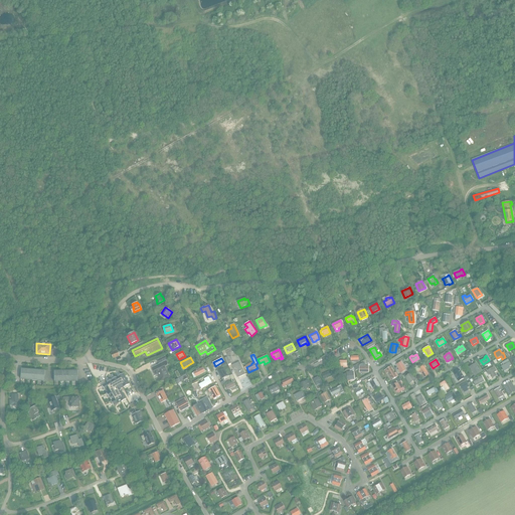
[(245,374),(241,366),(239,361),(232,365),(238,377),(245,374)]
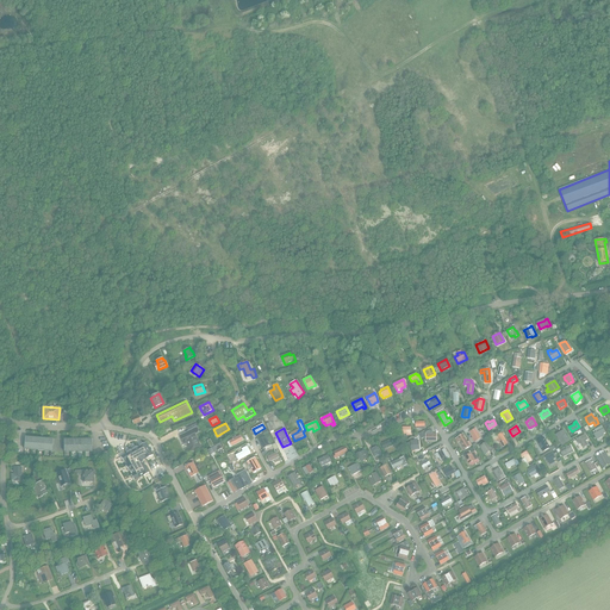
[(197,439),(195,434),(193,429),(188,431),(188,433),(186,434),(186,433),(180,435),(185,444),(188,442),(188,443),(191,447),(188,448),(191,452),(200,447),(197,439)]
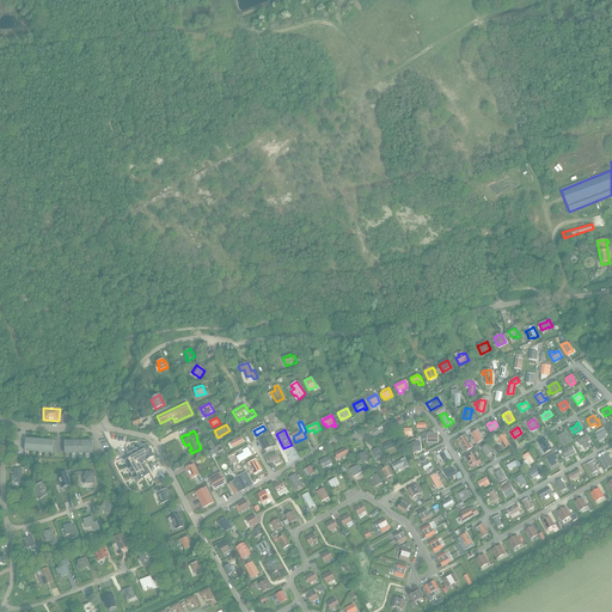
[(569,438),(564,432),(558,436),(563,445),(567,442),(565,440),(569,438)]
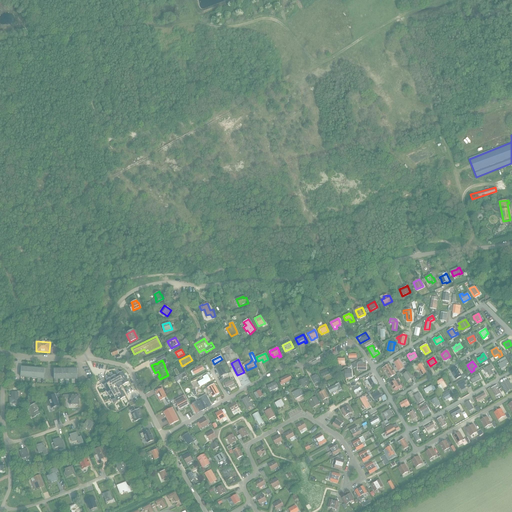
[(501,369),(502,370),(506,368),(505,367),(507,366),(504,361),(498,364),(501,369)]
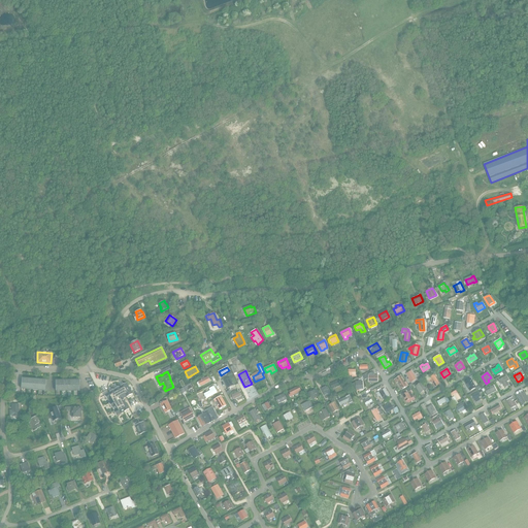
[(431,381),(435,387),(439,385),(434,374),(429,377),(429,378),(427,380),(428,382),(431,381)]
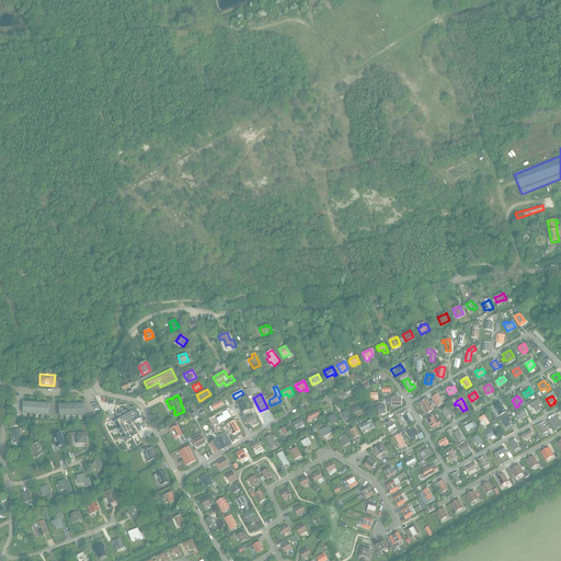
[(536,401),(531,403),(536,412),(540,409),(538,405),(541,404),(538,399),(535,401),(536,401)]
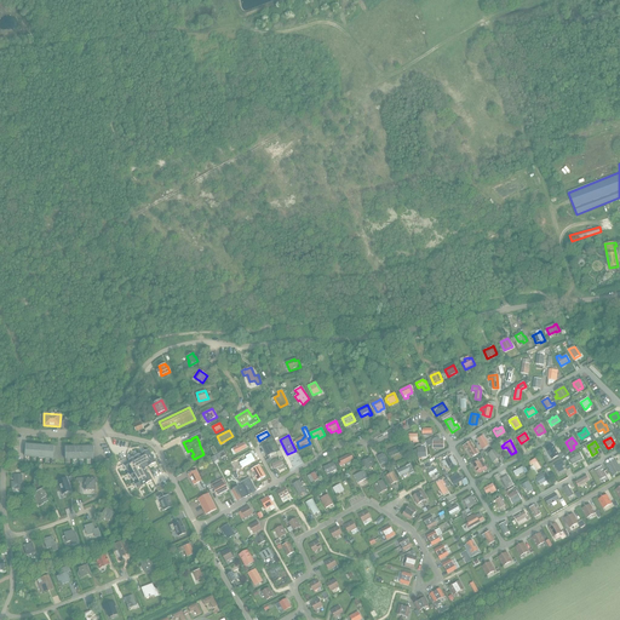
[(465,445),(472,457),(477,454),(470,442),(465,445)]
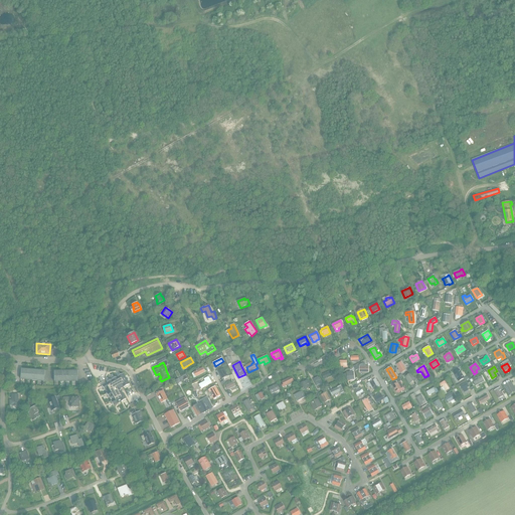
[(194,372),(196,376),(204,371),(202,368),(194,372)]
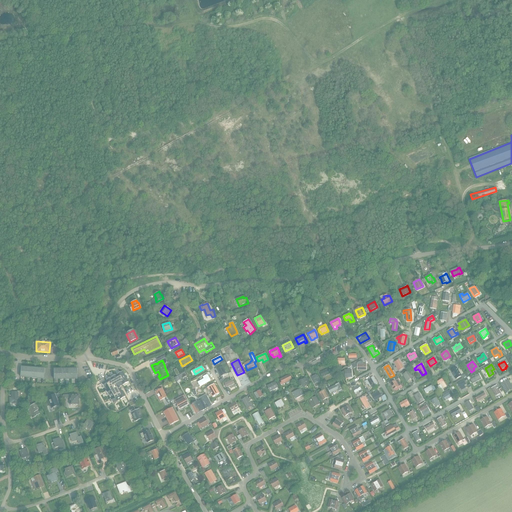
[(222,366),(217,369),(221,376),(226,374),(223,367),(222,366)]
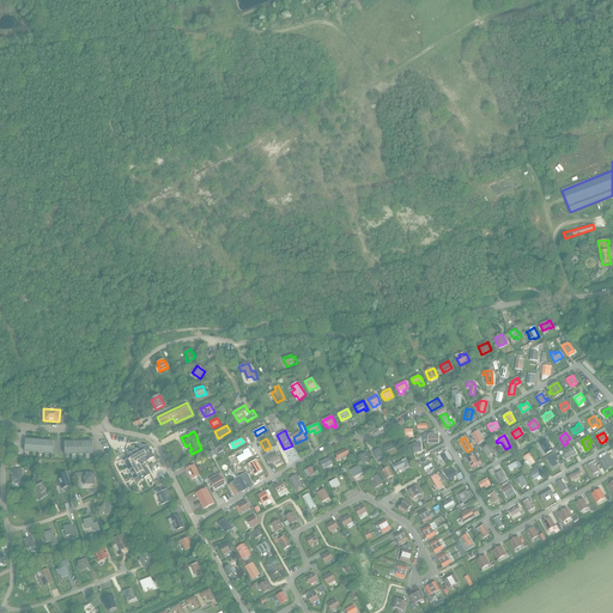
[(399,445),(396,439),(383,445),(386,451),(399,445)]
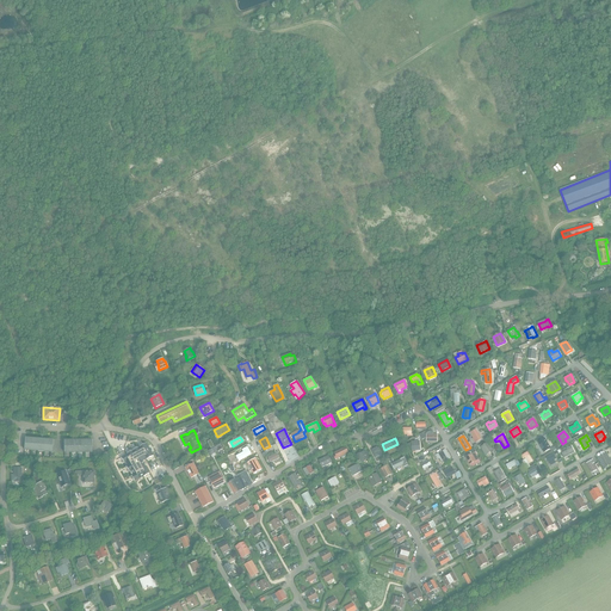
[(544,438),(538,442),(544,452),(550,449),(544,438)]
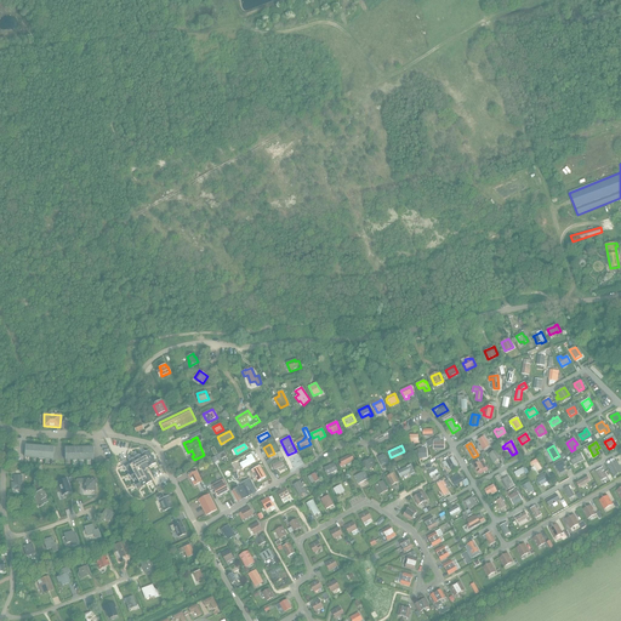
[(53,453),(53,449),(26,446),(24,457),(52,460),(52,453),(53,453)]
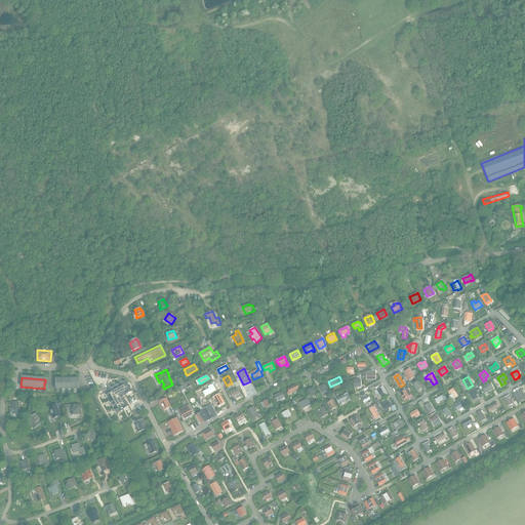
[(79,382),(79,379),(55,379),(55,389),(79,389),(79,382)]
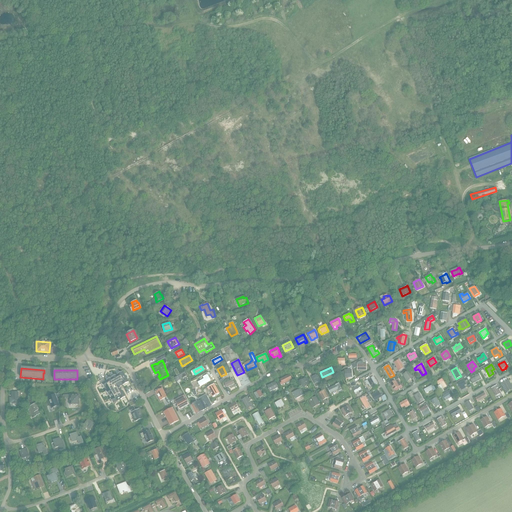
[(101,383),(113,403),(125,396),(119,386),(128,381),(122,371),(101,383)]
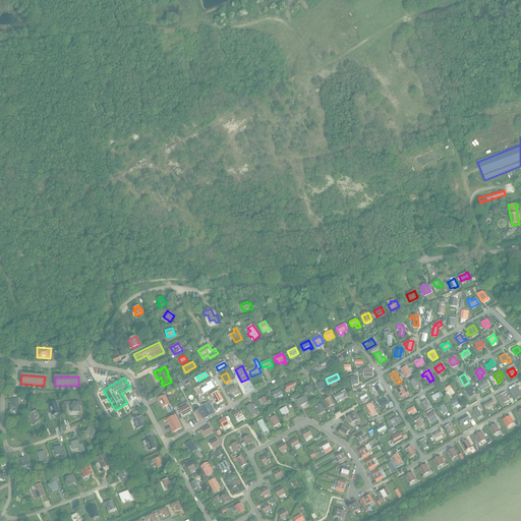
[(414,388),(420,384),(416,378),(410,382),(414,388)]
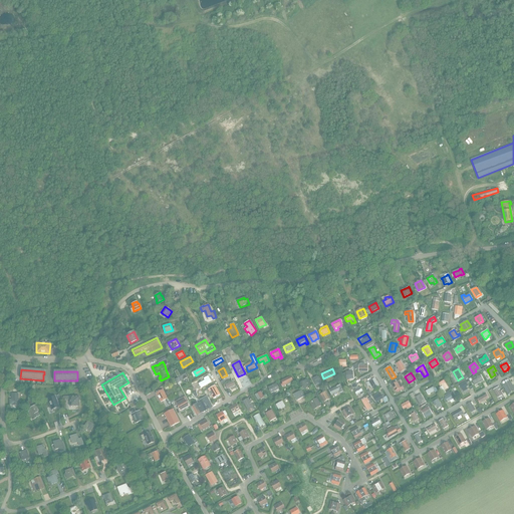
[(290,382),(293,380),(291,375),(281,380),(282,382),(280,383),(282,387),(287,384),(287,386),(291,383),(290,382)]
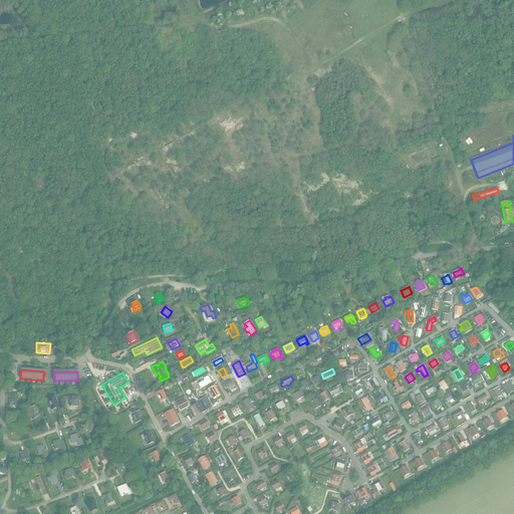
[(477,378),(472,381),(474,384),(483,380),(481,375),(476,377),(477,378)]
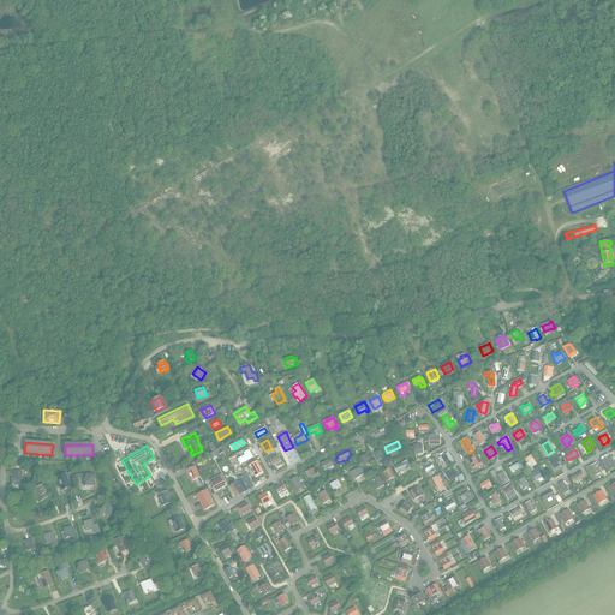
[(374,453),(377,460),(384,457),(381,451),(380,452),(380,451),(374,453)]
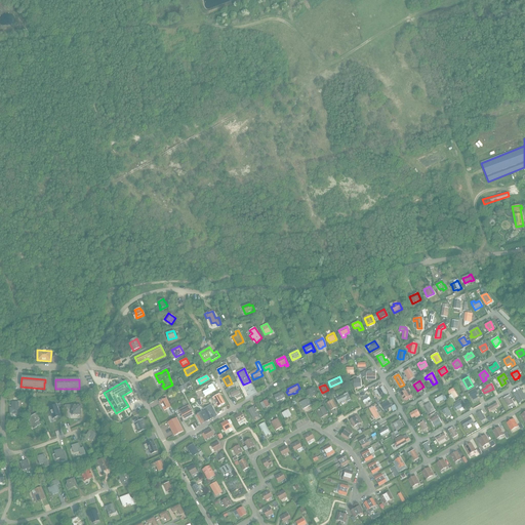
[(402,392),(400,393),(403,399),(411,395),(407,389),(409,389),(407,386),(401,390),(402,392)]
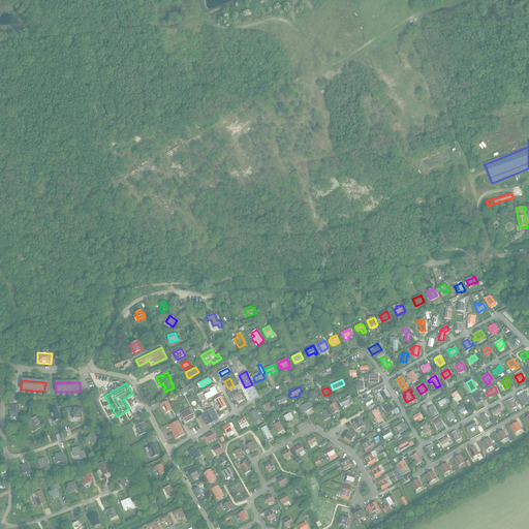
[(216,390),(207,395),(209,399),(218,394),(216,390)]
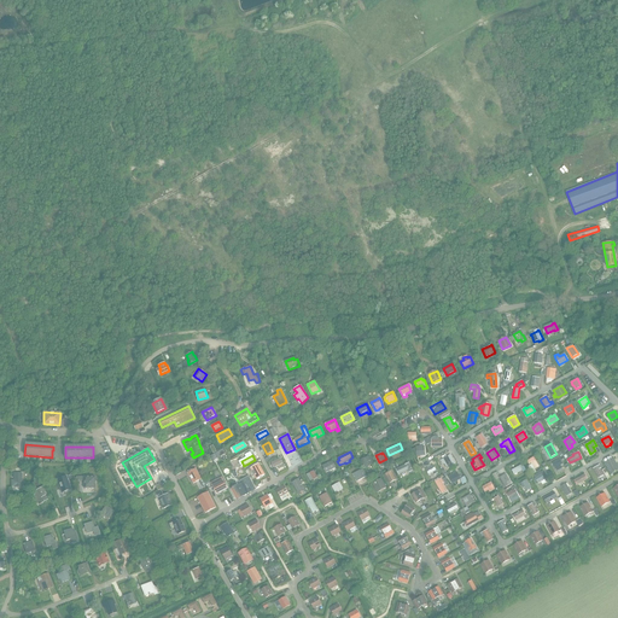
[(448,456),(441,460),(442,464),(444,462),(447,467),(452,464),(448,456)]
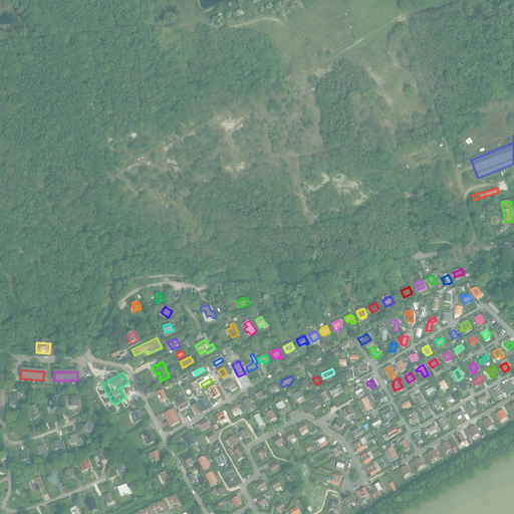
[(444,380),(439,383),(440,387),(442,386),(439,388),(441,392),(444,390),(448,388),(444,380)]
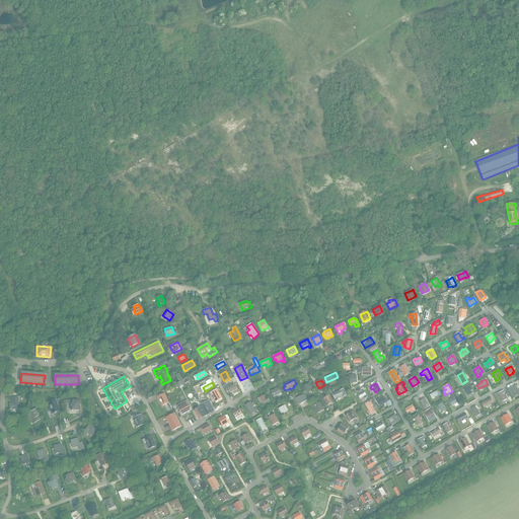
[(513,397),(518,393),(518,392),(515,385),(508,389),(513,397)]
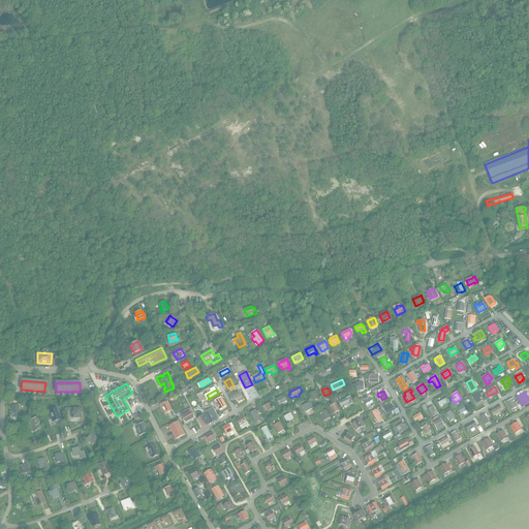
[(284,395),(276,399),(279,404),(287,400),(284,395)]
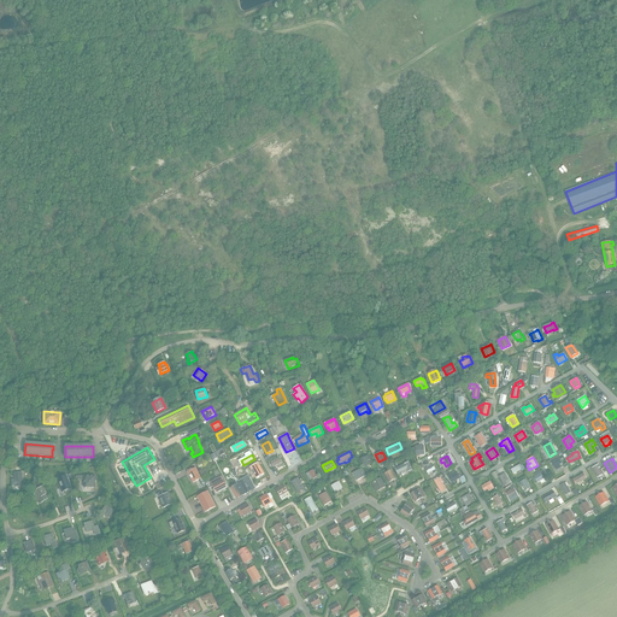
[(412,470),(407,462),(404,464),(395,468),(398,474),(406,469),(407,471),(412,470)]
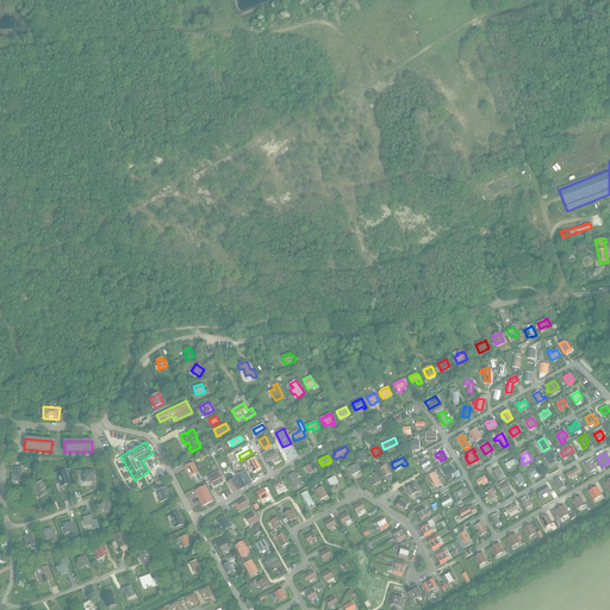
[(254,473),(261,468),(255,458),(244,464),(249,471),(251,470),(254,473)]
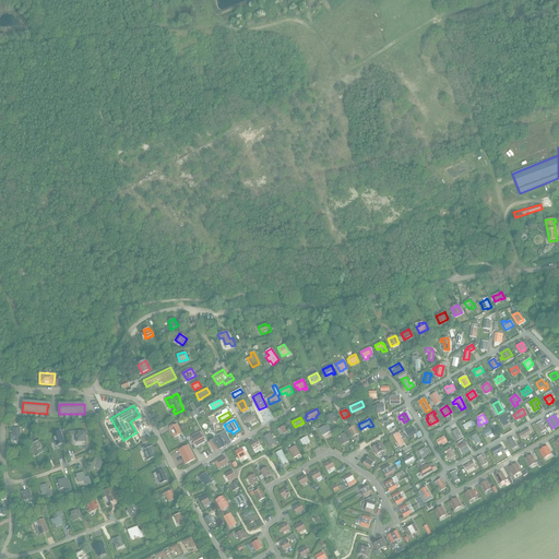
[(473,427),(476,425),(473,419),(463,426),(465,429),(472,425),(473,427)]
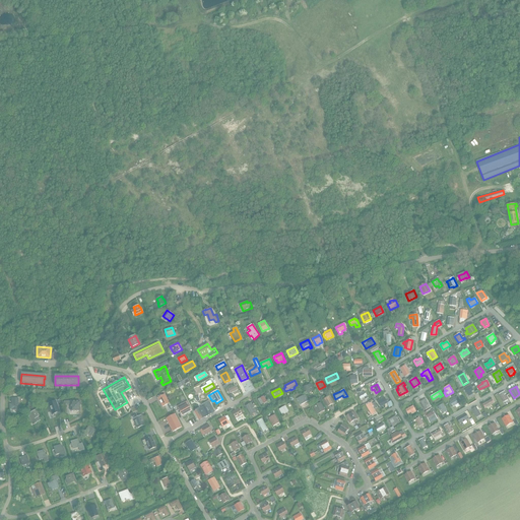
[(365,391),(358,395),(361,399),(365,397),(366,398),(368,397),(365,391)]
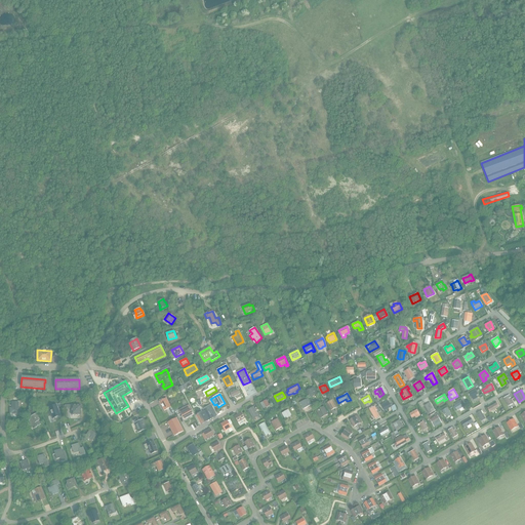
[(511,398),(509,395),(503,398),(509,406),(513,404),(510,398),(511,398)]
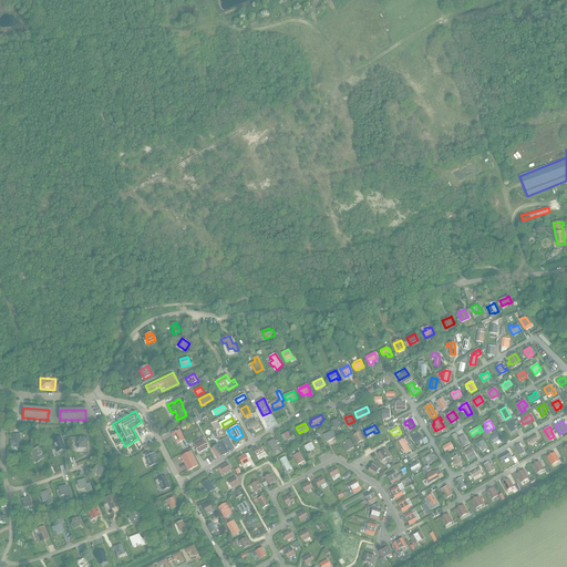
[(323,435),(328,442),(337,436),(333,430),(330,432),(323,435)]
